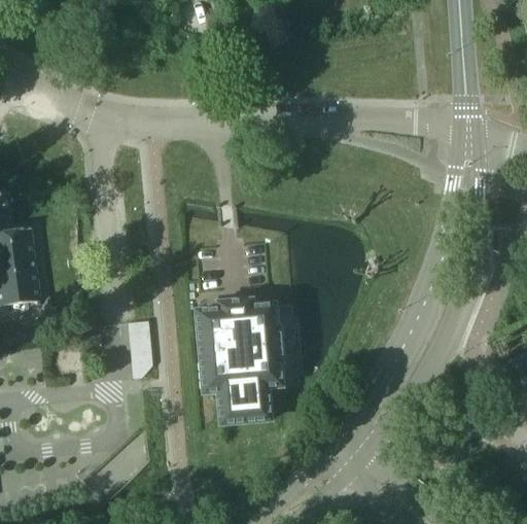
[(0,304),(40,300),(32,228),(0,232),(0,304)]
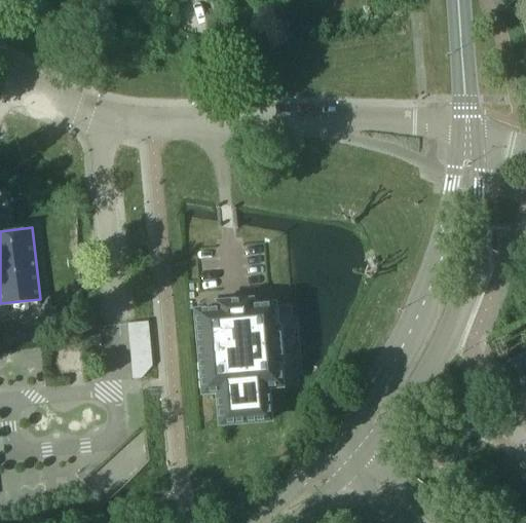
[(201,309),(196,310),(202,391),(217,390),(220,422),(269,418),(266,385),(280,384),(278,361),(280,361),(277,327),(275,328),(273,303),(252,305),(251,299),(218,302),(218,308),(201,309)]
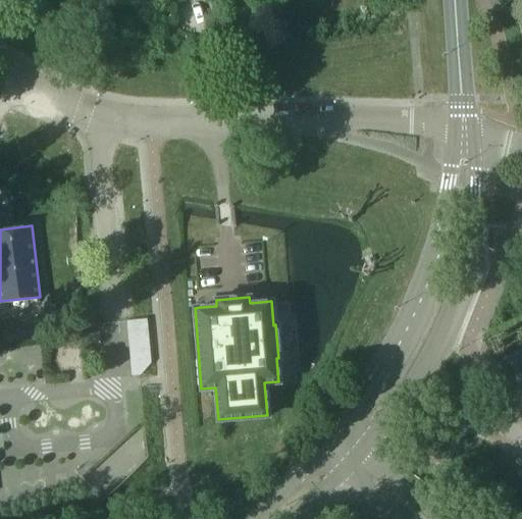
[(46,336),(44,327),(44,318),(0,322),(0,328),(2,342),(46,336)]
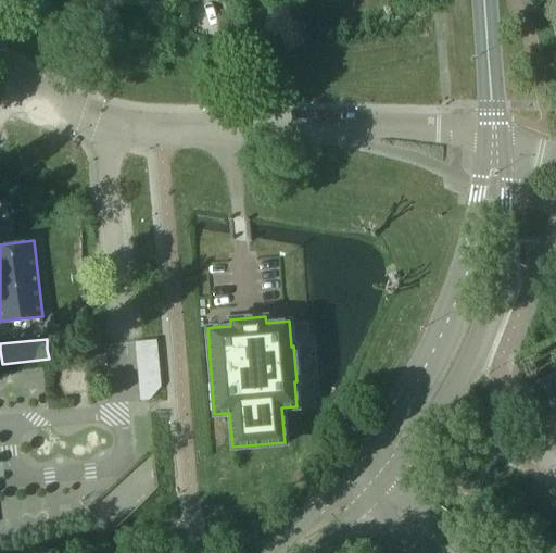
[(97,363),(106,362),(105,351),(96,352),(97,363)]
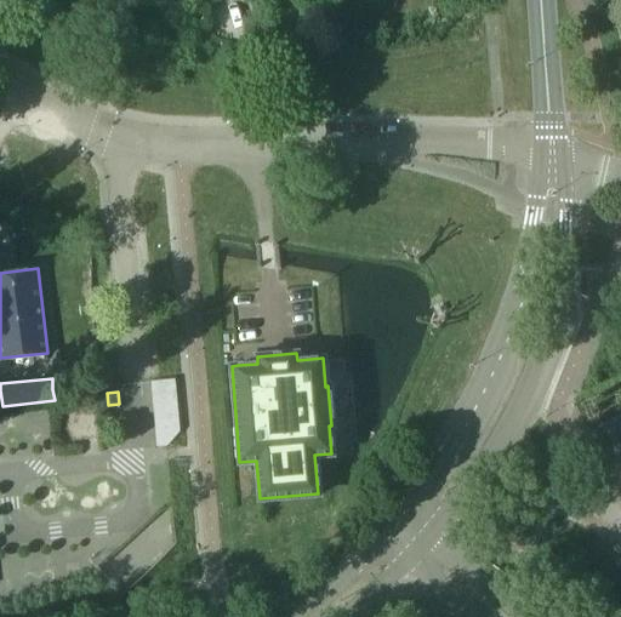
[(68,441),(97,438),(92,394),(63,398),(68,441)]
